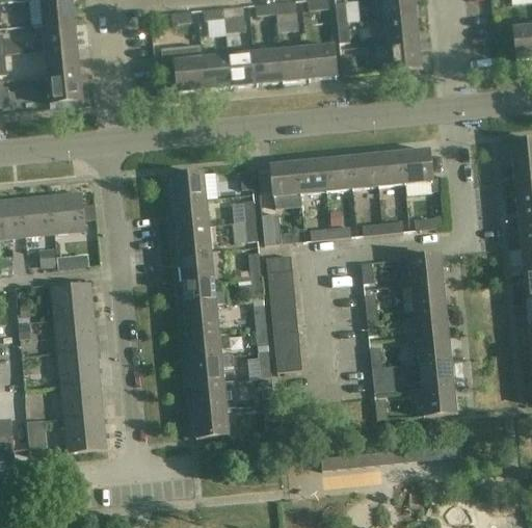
[(43,24),(76,20),(74,0),(40,0),(43,24)]
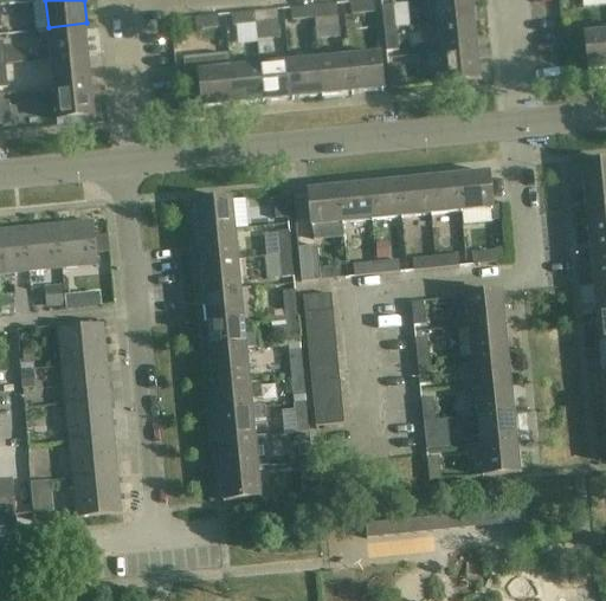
[(374,10),(373,0),(349,0),(352,12),(374,10)]
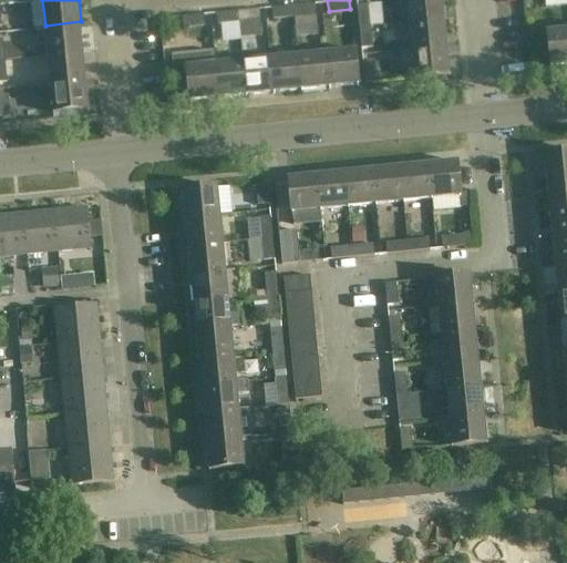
[(406,0),(409,19),(444,16),(442,0),(406,0)]
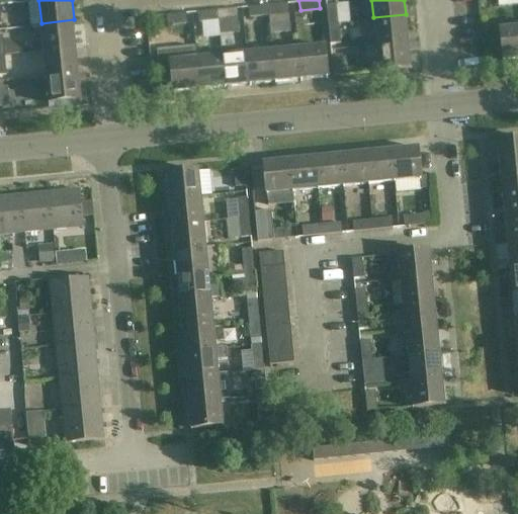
[(269,12),(269,20),(288,18),(288,11),(287,1),(269,2),(270,12),(269,12)]
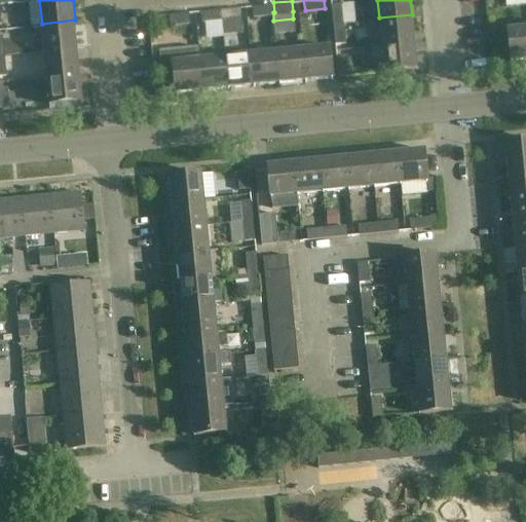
[(331,3),(333,22),(343,21),(341,1),(331,3)]
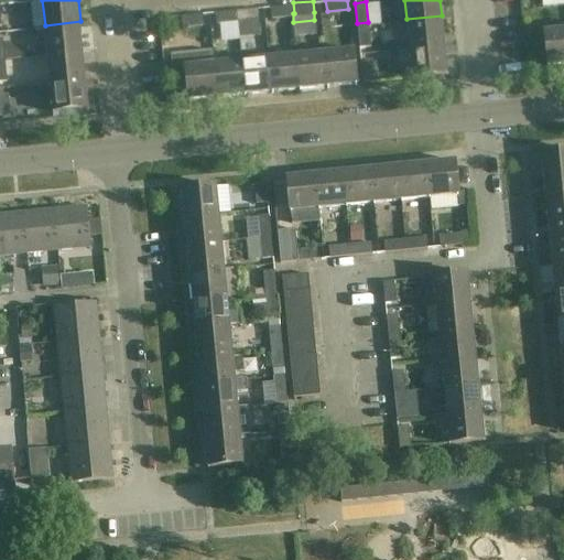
[(271,15),(293,13),(294,13),(293,2),(270,4),(271,15)]
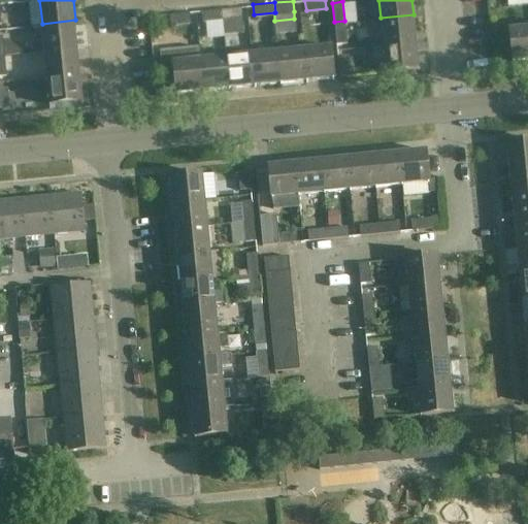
[(224,18),(223,18),(224,31),(242,29),(241,15),(240,5),(223,7),(224,18)]
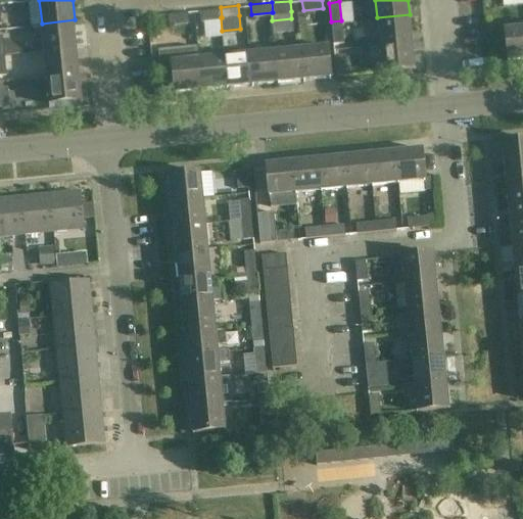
[(222,17),(221,7),(199,9),(200,19),(221,17),(222,17)]
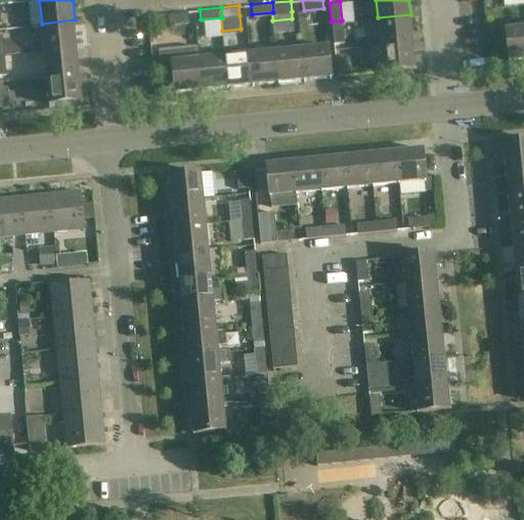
[(188,20),(187,10),(168,12),(169,23),(188,20)]
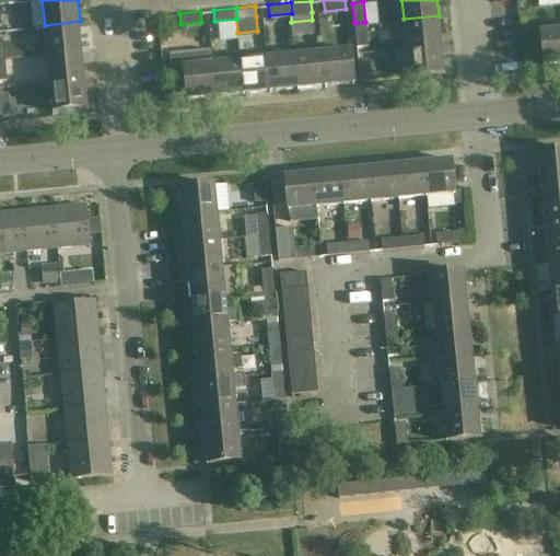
[(442,43),(439,15),(404,19),(407,45),(407,46),(442,43)]
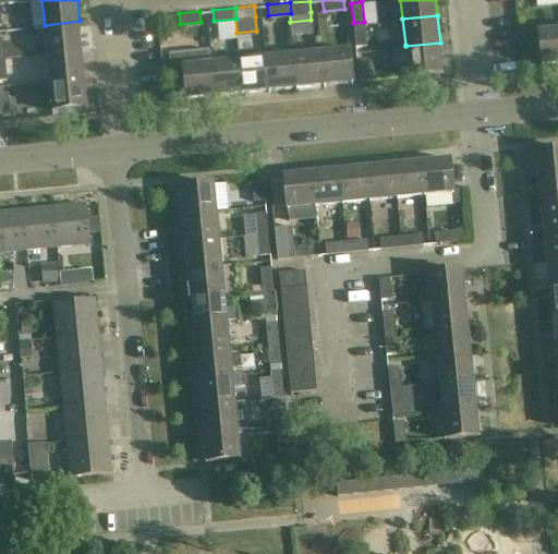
[(82,49),(80,21),(45,25),(47,52),(82,49)]
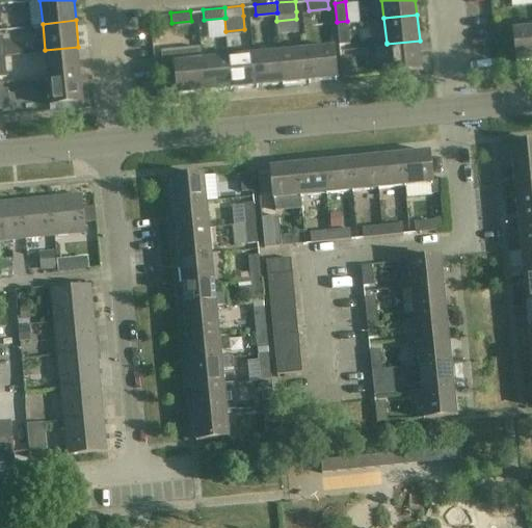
[(347,21),(337,22),(339,43),(349,42),(347,21)]
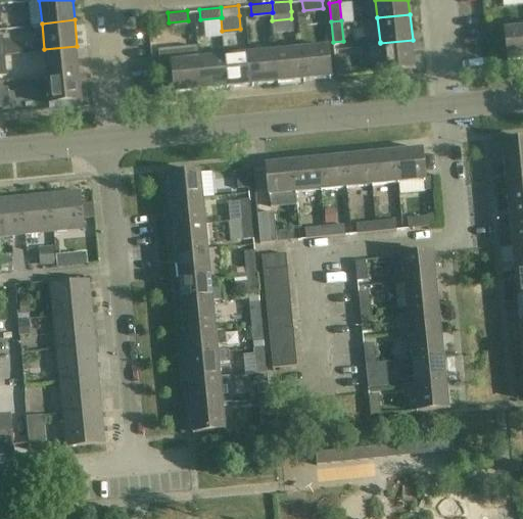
[(509,58),(522,56),(522,24),(505,26),(509,58)]
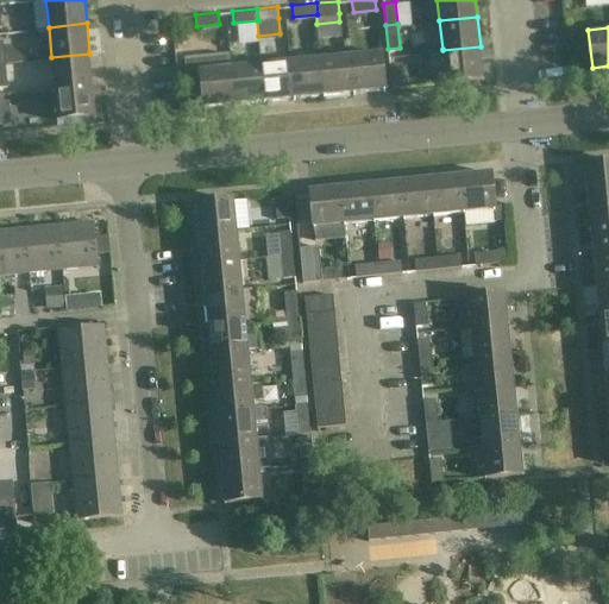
[(443,50),(443,49),(429,50),(431,62),(444,61),(445,81),(483,77),(481,46),(443,50)]
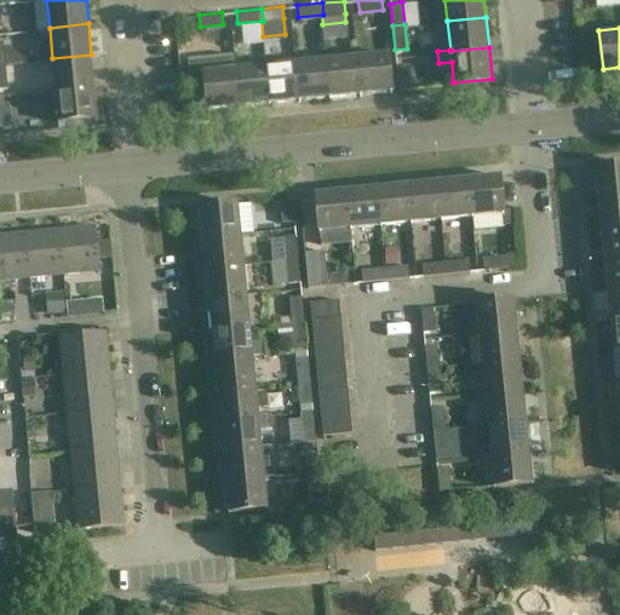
[(389,50),(356,53),(360,92),(392,90),(389,50)]
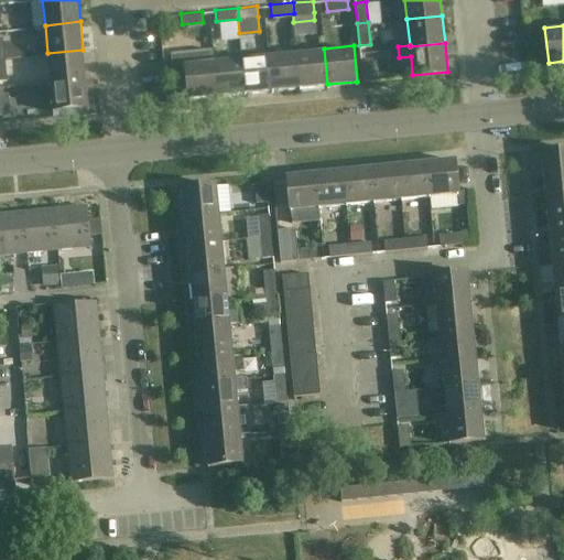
[(214,47),(171,51),(174,87),(187,86),(188,98),(218,95),(215,60),(214,47)]
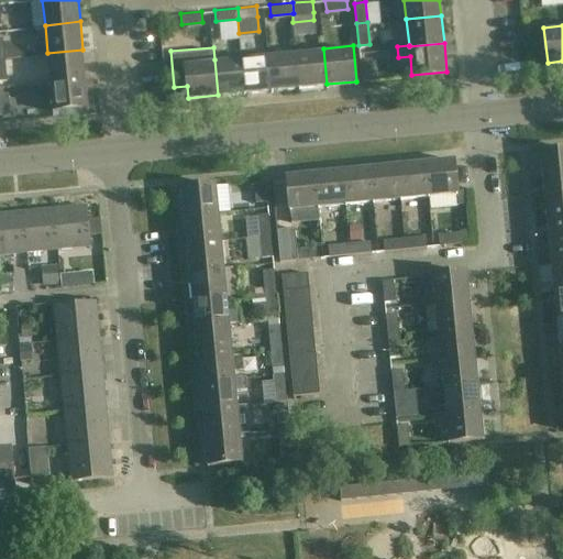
[(296,52),(299,87),(327,84),(323,48),(296,52)]
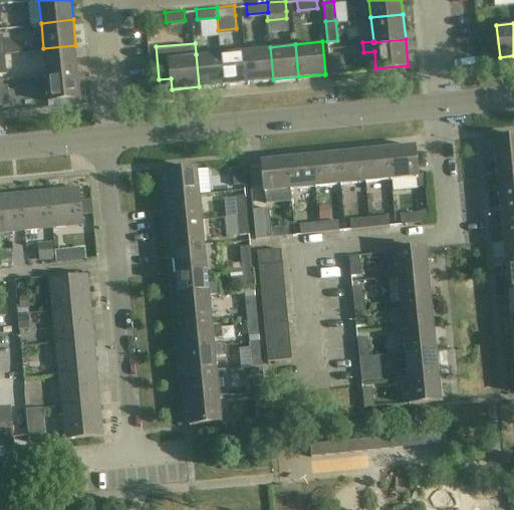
[(78,70),(75,45),(43,48),(46,73),(78,70)]
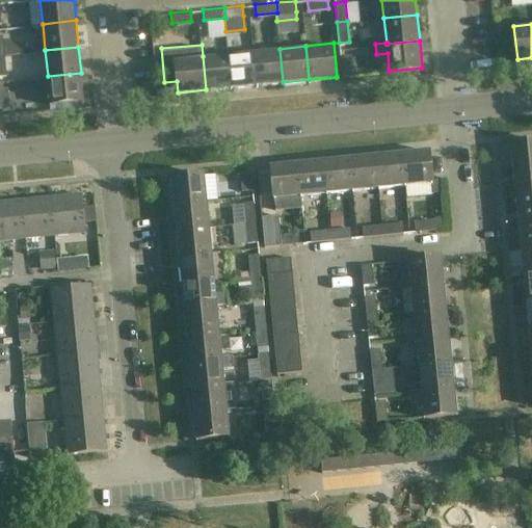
[(254,51),(258,84),(283,82),(280,49),(254,51)]
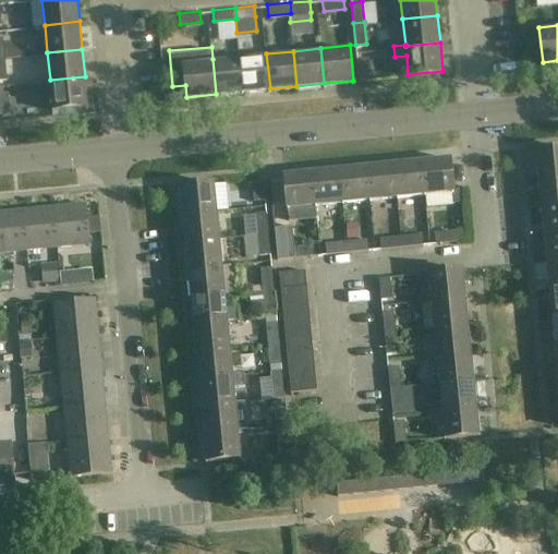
[(240,57),(243,92),(270,88),(266,53),(240,57)]
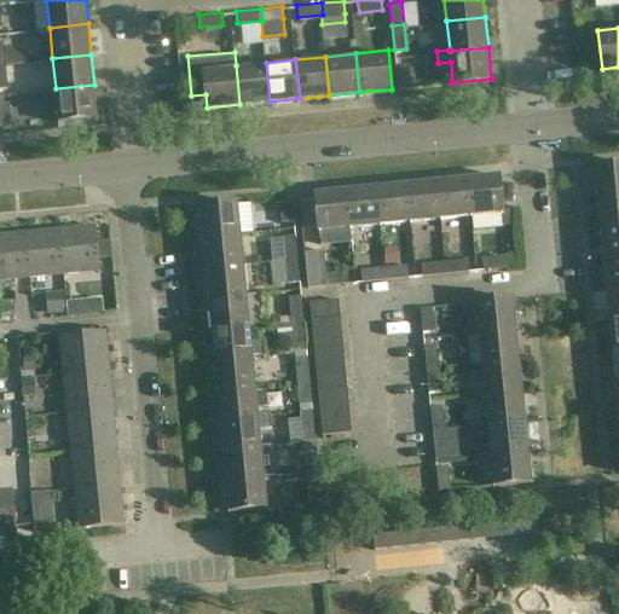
[(410,86),(408,62),(395,63),(398,87),(410,86)]
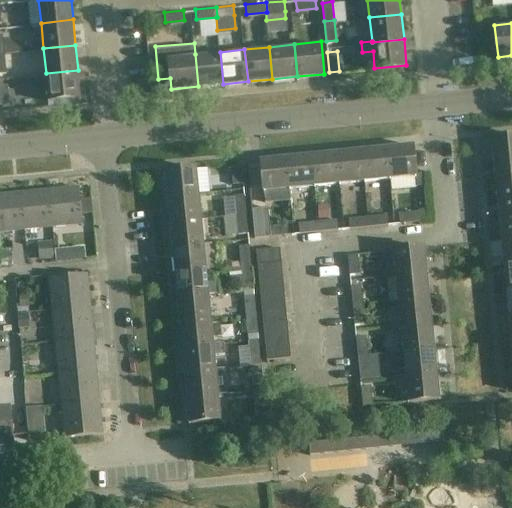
[(195,54),(198,86),(223,84),(220,52),(195,54)]
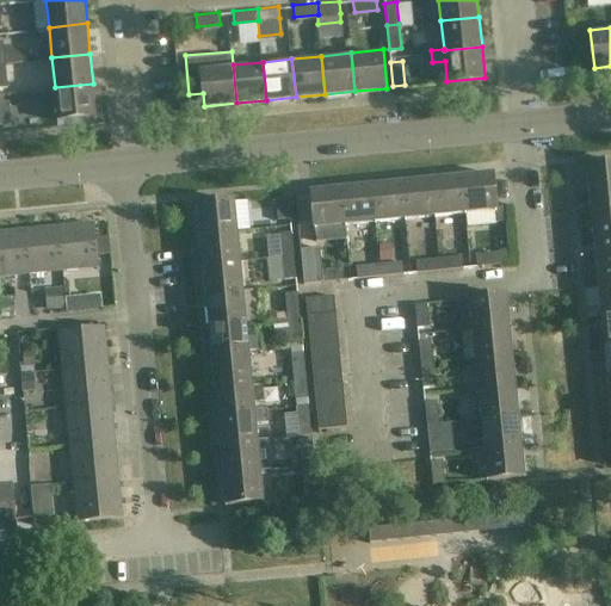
[(93,84),(55,87),(57,118),(96,115),(93,84)]
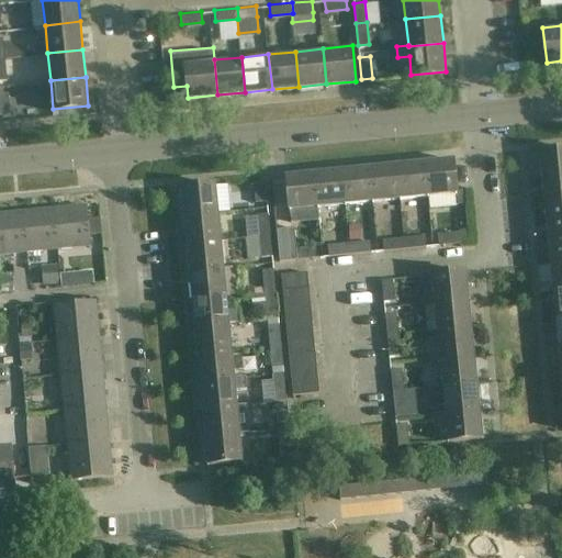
[(0,112),(10,112),(8,91),(0,91),(0,112)]
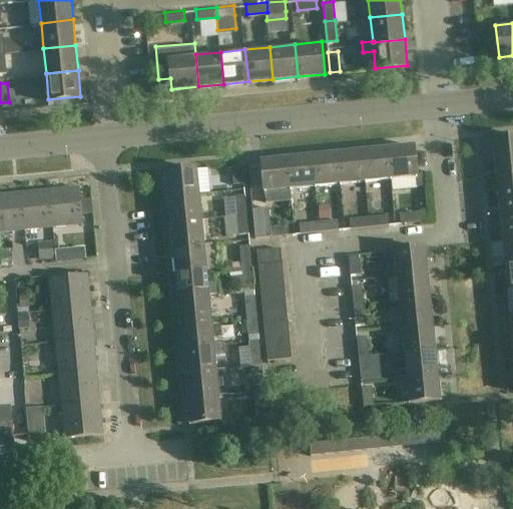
[(494,162),(512,160),(512,134),(492,136),(494,162)]
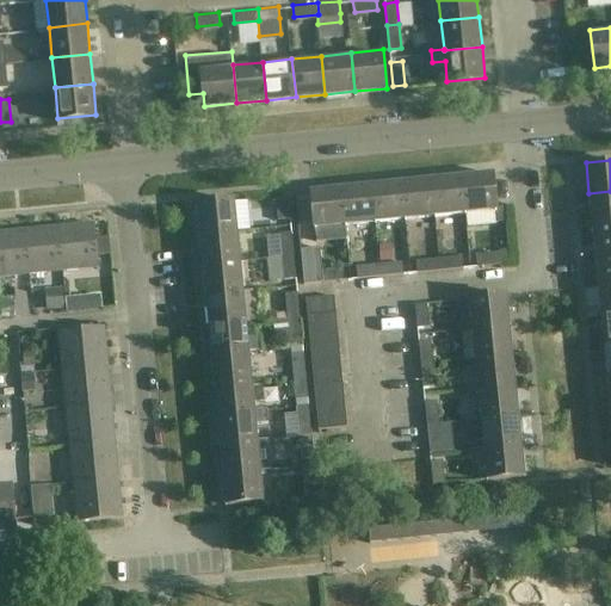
[(493,169),(462,173),(466,211),(497,209),(493,169)]
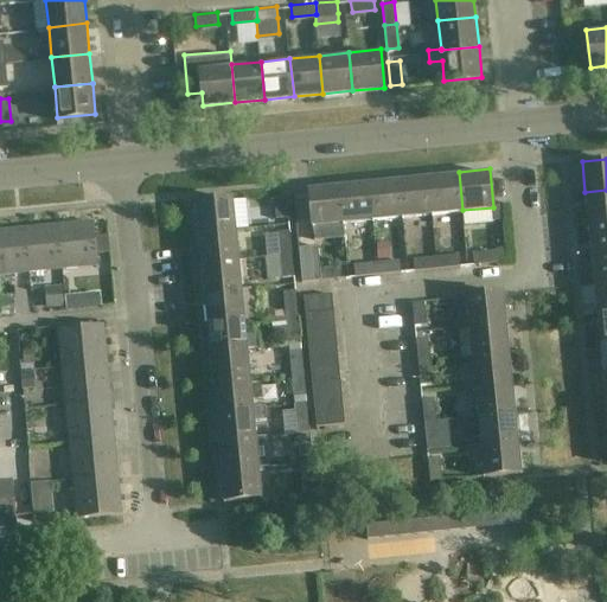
[(433,213),(462,210),(459,172),(429,175),(433,213)]
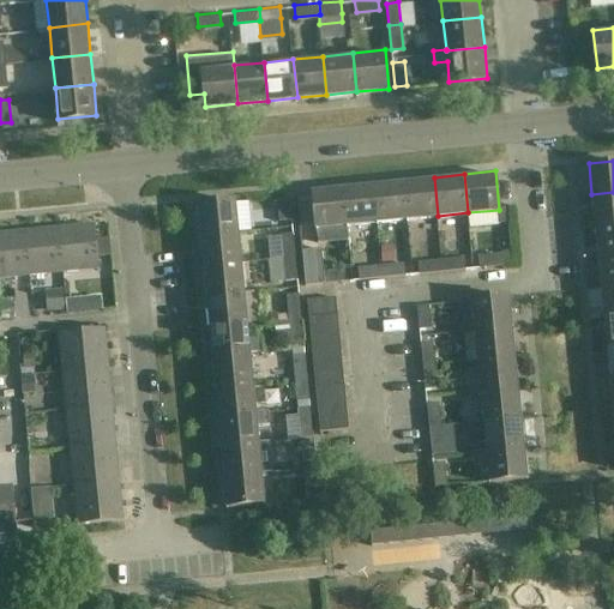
[(408,218),(438,216),(434,178),(403,180),(408,218)]
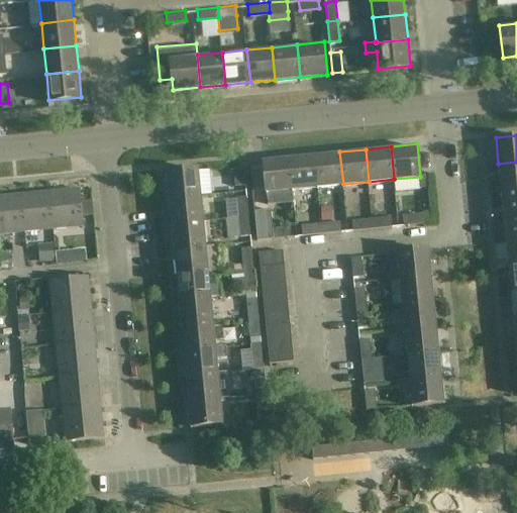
[(318,187),(343,184),(339,151),(314,155),(318,187)]
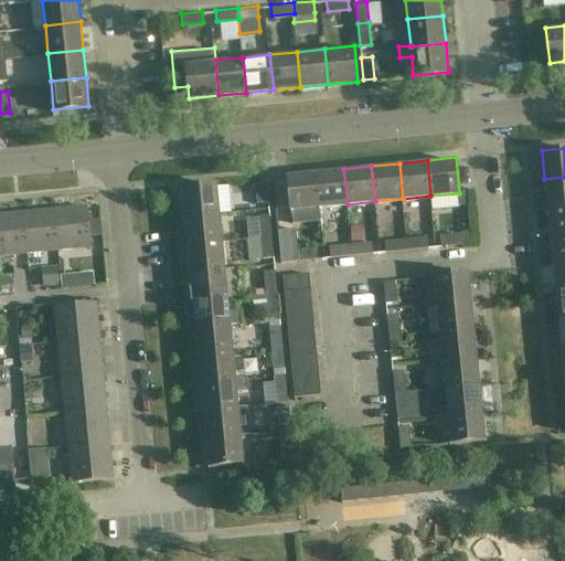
[(319,208),(348,204),(343,169),(316,171),(319,208)]
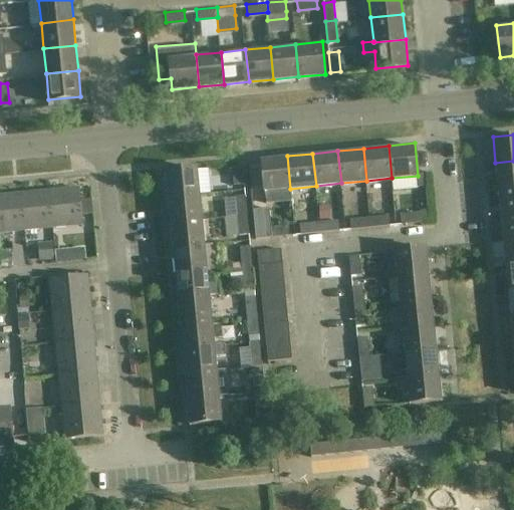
[(264,191),(290,189),(287,156),(261,159),(264,191)]
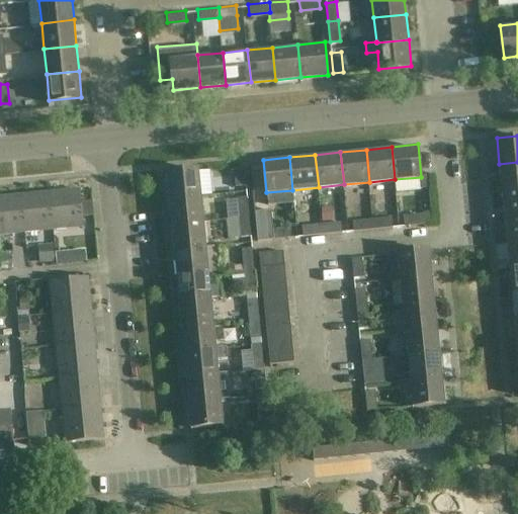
[(517,162),(499,164),(502,189),(517,187),(517,162)]
